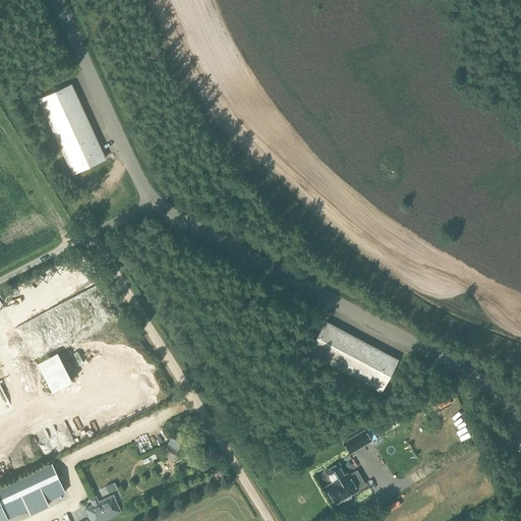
[(71,84),(39,99),(73,174),(105,159),(71,84)]
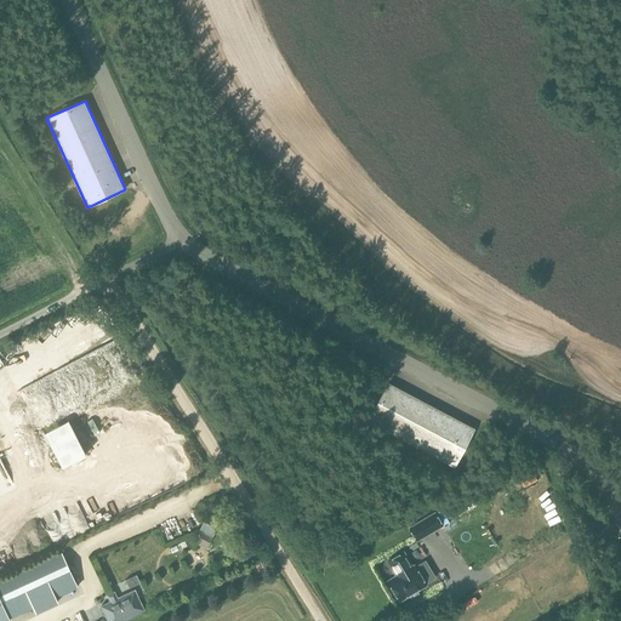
[(387,383),(366,421),(454,468),(474,429),(387,383)]
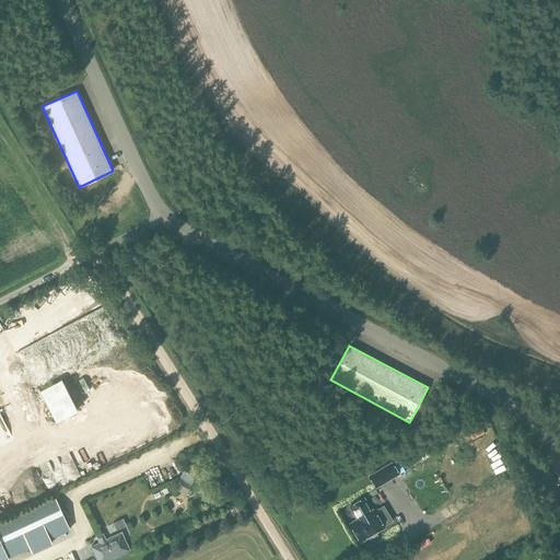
[(92,381),(102,375),(96,366),(86,371),(92,381)]
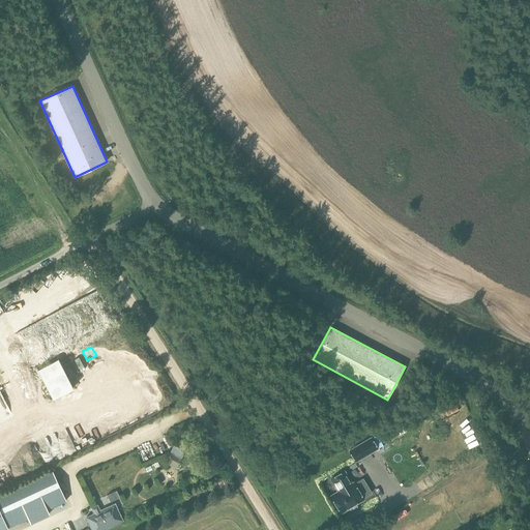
[(58,357),(37,367),(53,398),(74,387),(58,357)]
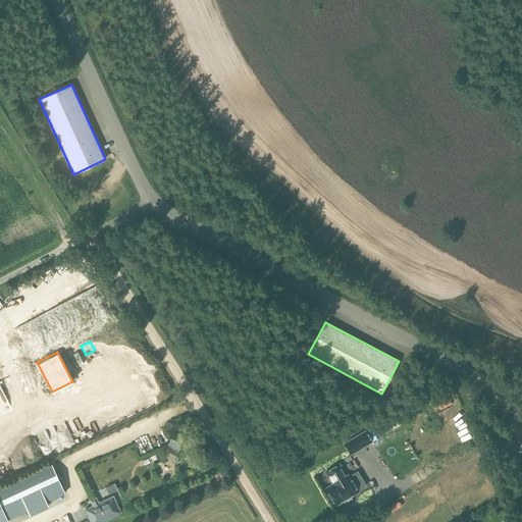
[(372,441),(365,431),(344,444),(350,455),(372,441)]
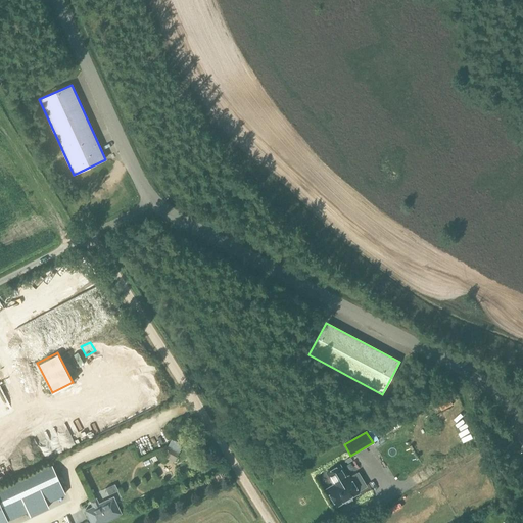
[(171,446),(164,458),(174,462),(179,450),(171,446)]
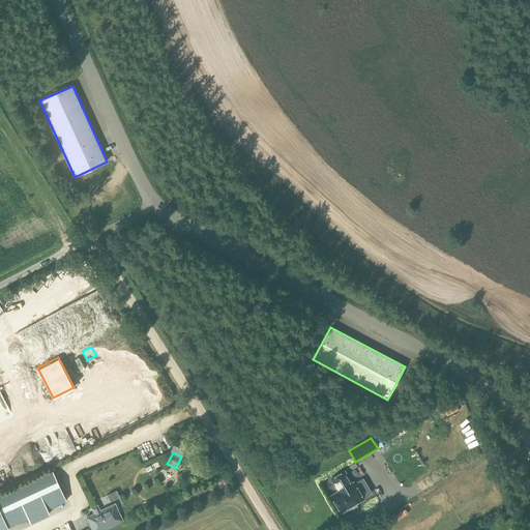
[(337,489),(340,492),(331,496),(341,512),(349,507),(350,509),(356,506),(355,504),(363,499),(362,498),(371,493),(362,479),(354,484),(353,483),(351,484),(344,471),(331,478),(337,489)]
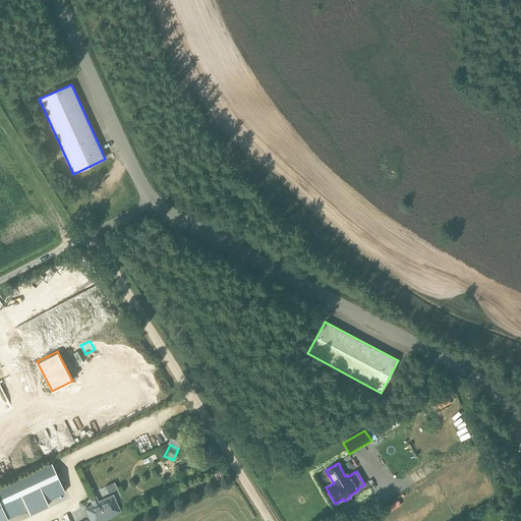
[(52,465),(0,488),(0,504),(7,520),(65,493),(52,465)]
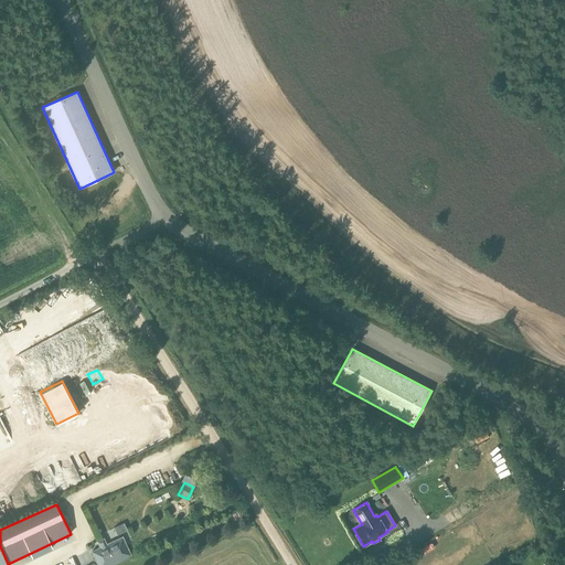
[(340,528),(322,535),(326,544),(344,535),(340,528)]
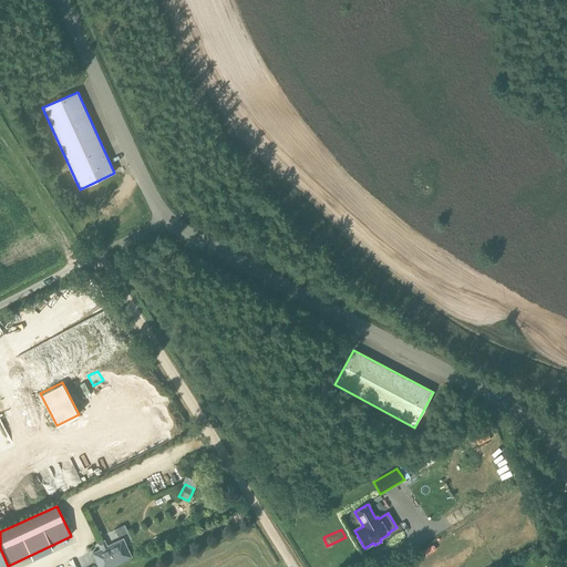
[(102,550),(93,555),(99,566),(109,566),(131,557),(123,540),(110,547),(105,539),(98,543),(102,550)]
